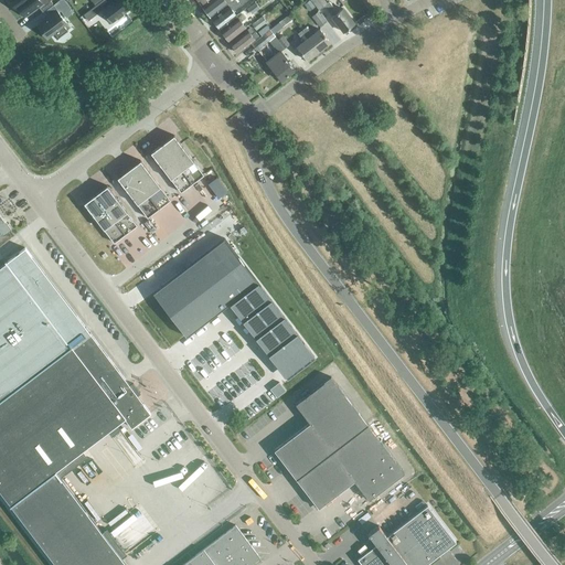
[(24,0),(17,7),(24,17),(38,7),(42,11),(52,3),(50,0),(24,0)]
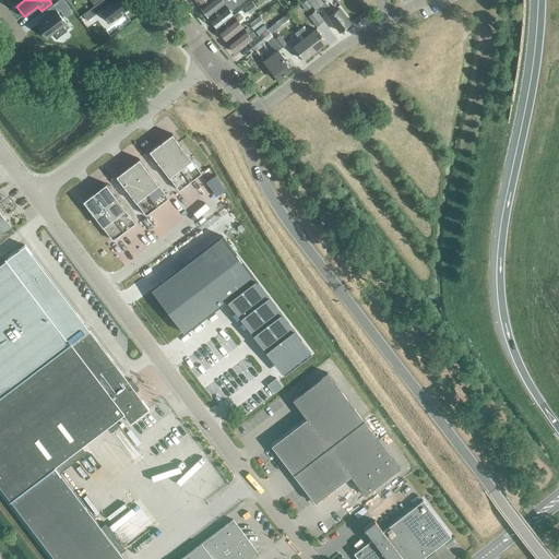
[(58,0),(52,4),(58,11),(59,10),(66,18),(72,12),(62,0),(58,0)]
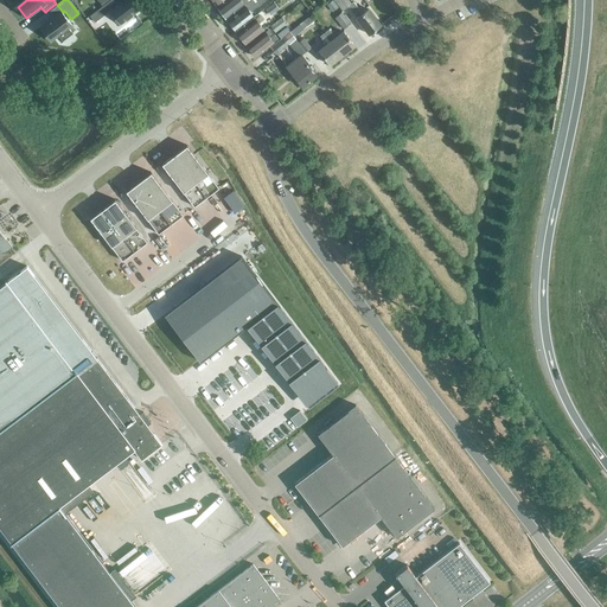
[(121,0),(109,0),(90,16),(94,21),(109,10),(120,24),(139,10),(131,0),(121,0),(122,0),(121,0)]
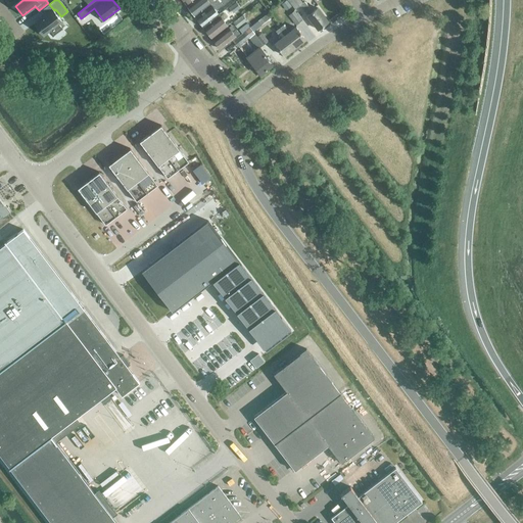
[(216,1),(217,0),(195,0),(187,7),(194,15),(209,3),(210,3),(216,1)]
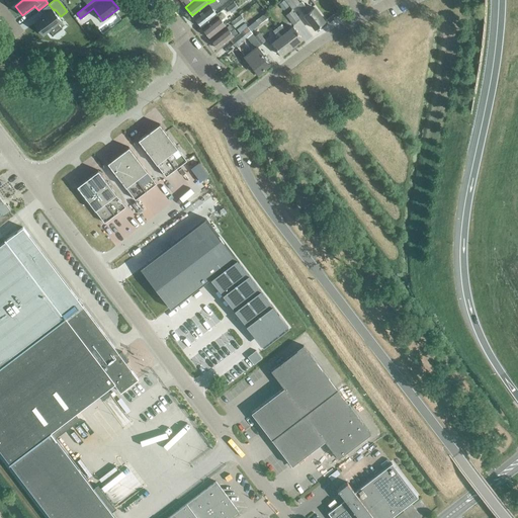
[(208,3),(207,3),(209,5),(194,17),(201,26),(217,14),(213,10),(226,0),(214,0),(213,1),(208,3)]
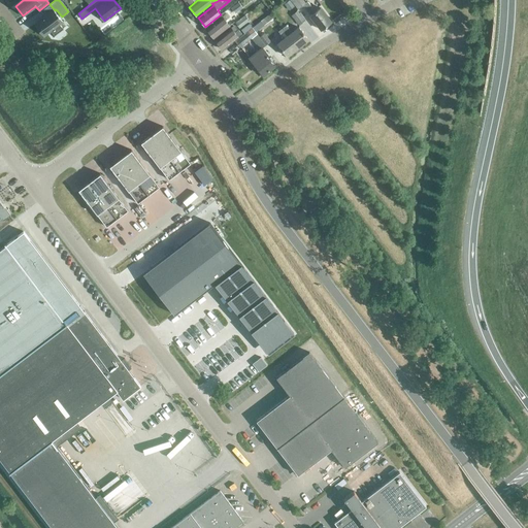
[(321,29),(331,22),(320,7),(315,11),(307,1),(305,2),(302,0),(291,0),(298,9),(302,5),(305,8),(305,9),(310,15),(309,15),(321,29)]
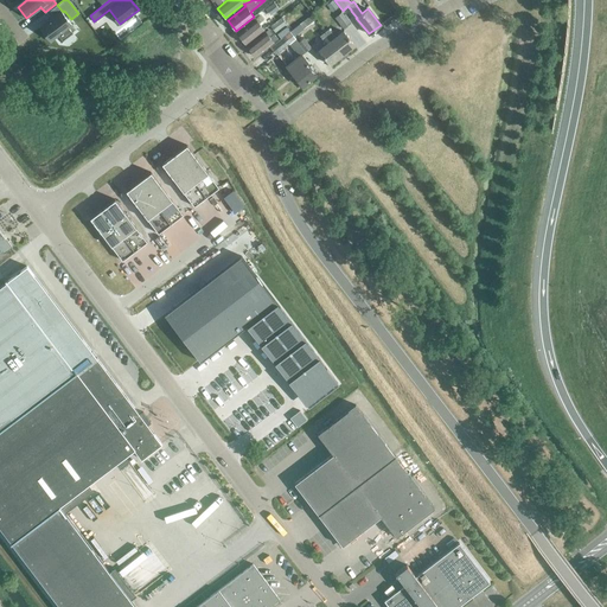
[(274,2),(266,8),(270,14),(279,8),(274,2)]
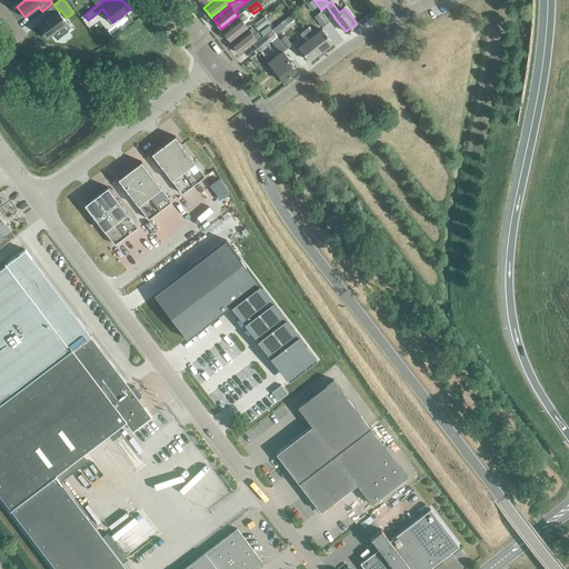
[(57,10),(37,26),(47,39),(56,32),(59,38),(68,31),(63,26),(67,23),(57,10)]
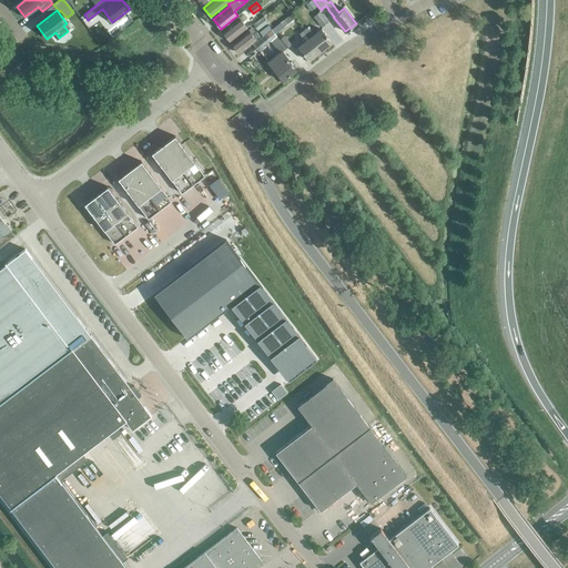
[(314,17),(322,27),(327,21),(320,11),(314,17)]
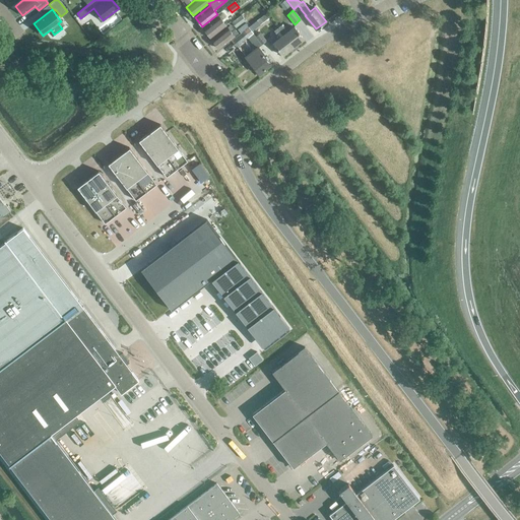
[(269,17),(266,13),(257,20),(260,24),(269,17)]
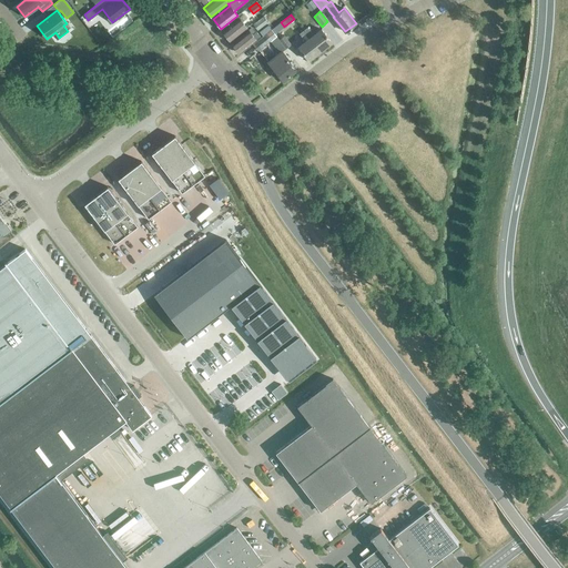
[(256,30),(267,21),(263,17),(253,24),(256,30)]
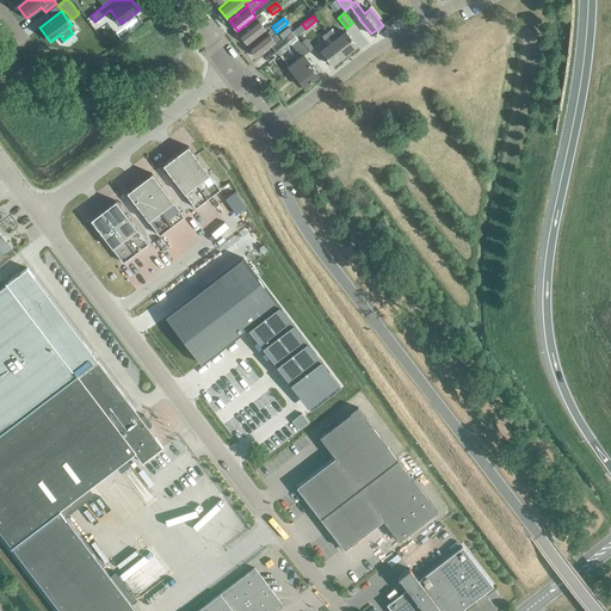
[(265,30),(261,24),(257,19),(239,34),(247,44),(265,30)]
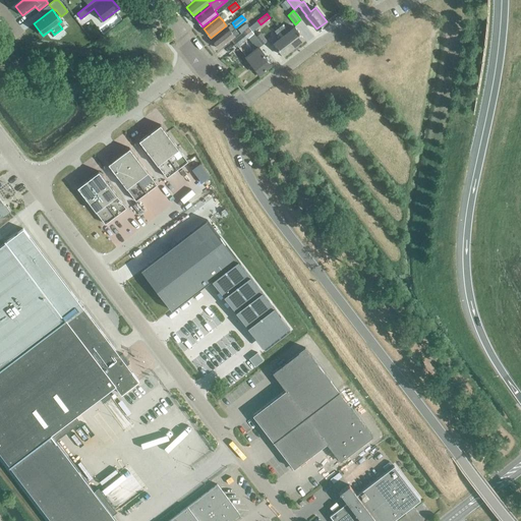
[(232,23),(230,25),(228,27),(213,40),(219,49),(235,36),(239,33),(232,23)]
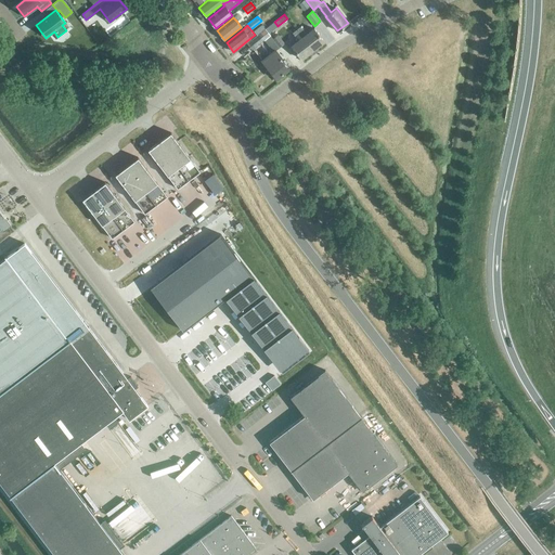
[(300,26),(296,29),(312,50),(324,41),(313,28),(307,34),(300,26)]
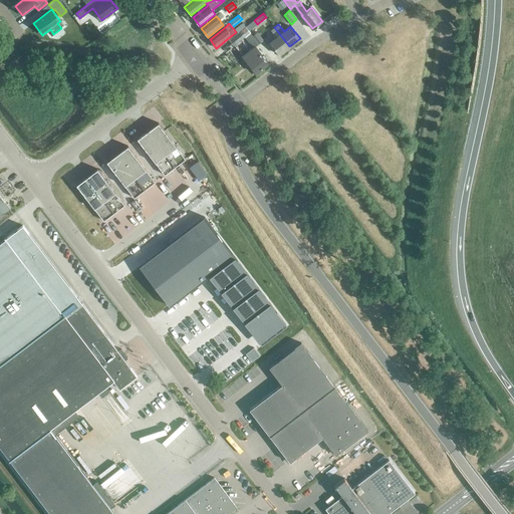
[(233,46),(250,32),(245,26),(229,40),(233,46)]
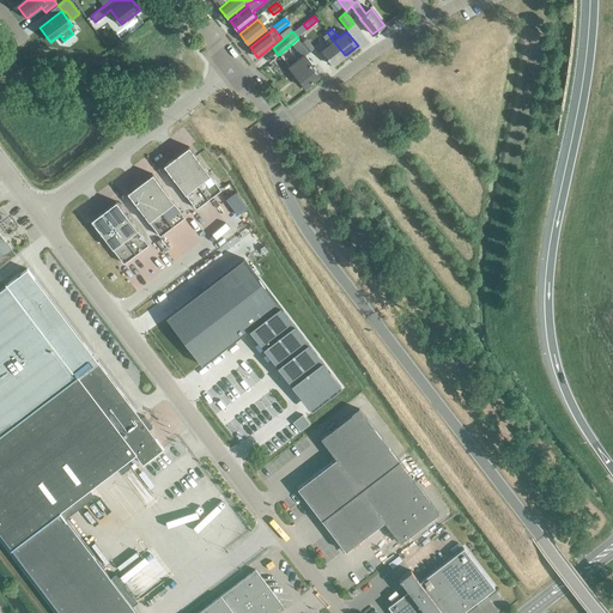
[(345,55),(327,32),(323,36),(328,42),(327,43),(328,46),(321,50),(333,65),(345,55)]
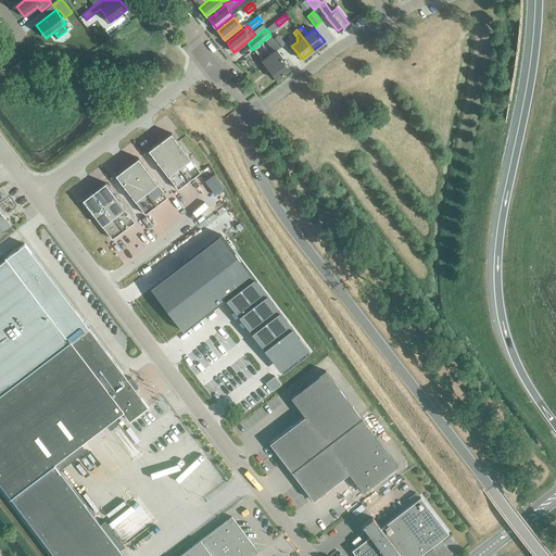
[(280,47),(285,43),(278,35),(273,39),(280,47)]
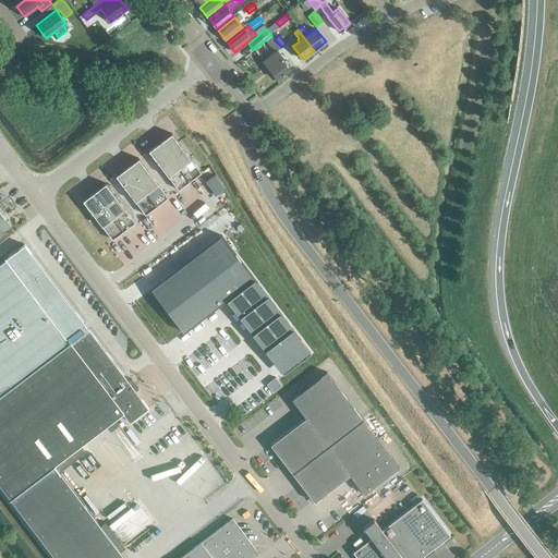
[(281,58),(282,58),(277,50),(263,60),(269,68),(277,79),(289,70),(281,60),(282,59),(281,58)]
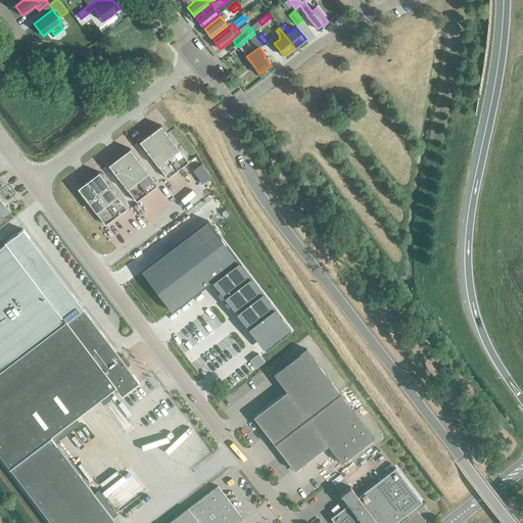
[(160,125),(139,141),(167,178),(188,161),(160,125)]
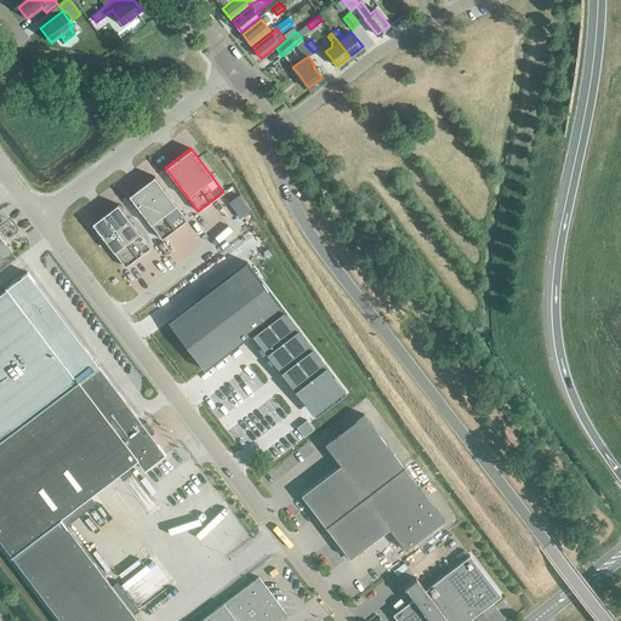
[(154,176),(129,195),(161,239),(187,220),(154,176)]
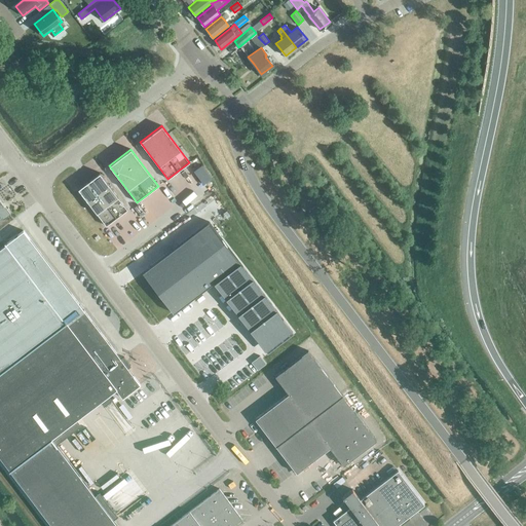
[(78,189),(106,226),(127,210),(100,173),(78,189)]
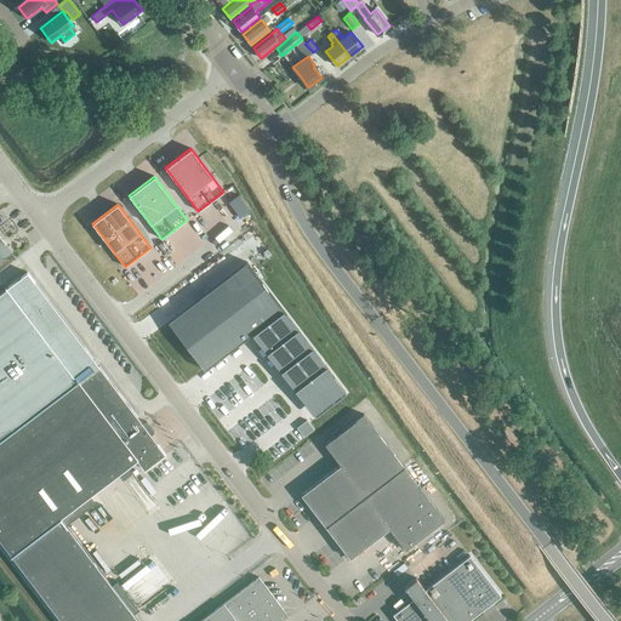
[(0,238),(0,256),(3,260),(11,252),(0,238)]
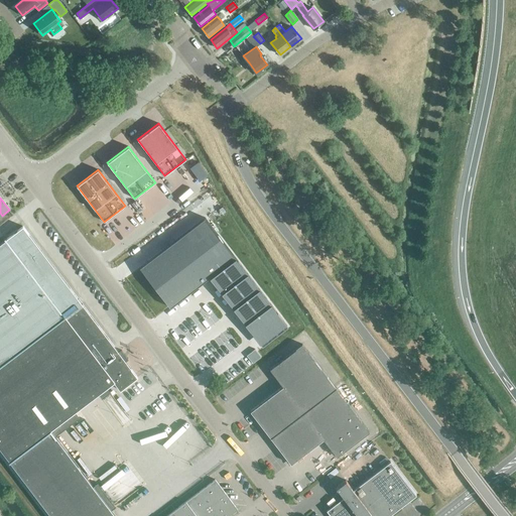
[(204,218),(139,267),(169,306),(209,276),(246,326),(249,324),(259,338),(282,319),(204,218)]
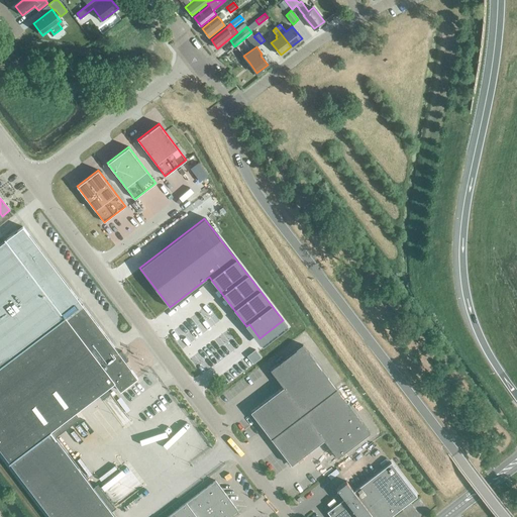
[(78,300),(21,226),(5,239),(4,238),(3,238),(4,240),(0,242),(0,449),(50,516),(114,516),(49,430),(113,382),(120,391),(136,378),(81,305),(81,300),(78,300)]
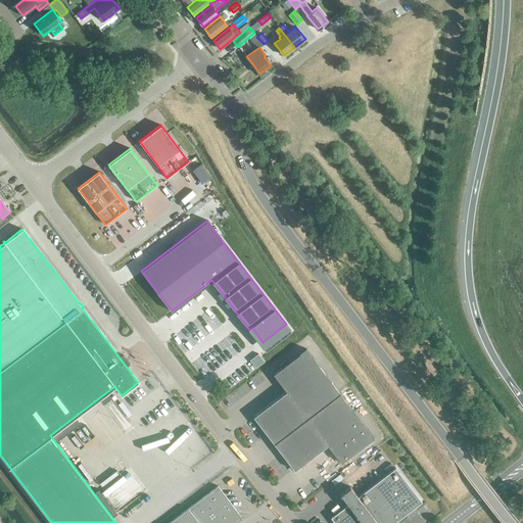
[(273,374),(286,391),(252,417),(273,443),(339,393),(305,348),(273,374)]
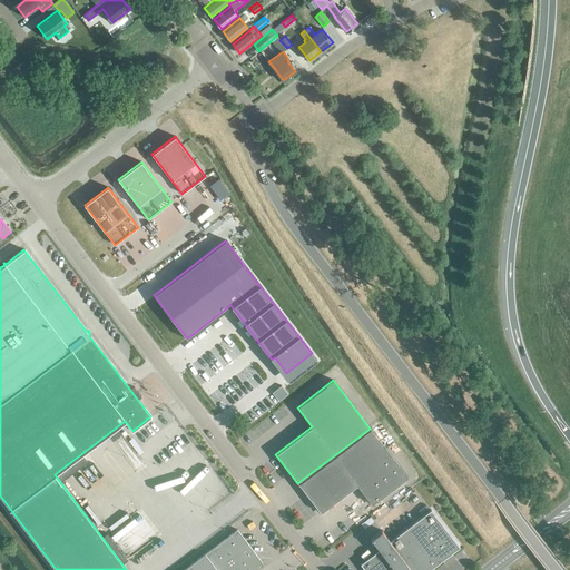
[(282,385),(273,392),(278,401),(287,394),(282,385)]
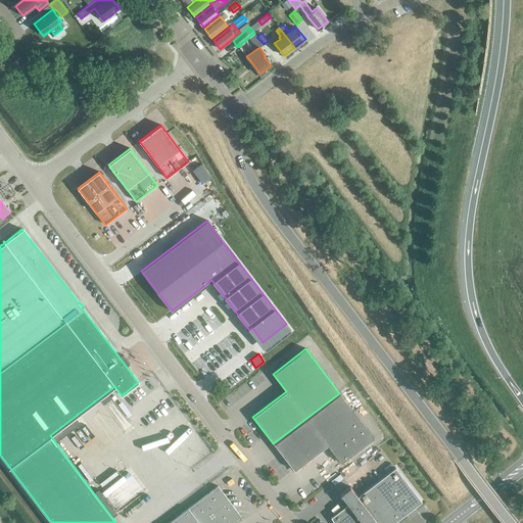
[(339,393),(273,443),(293,470),(327,445),(340,463),(373,438),(339,393)]
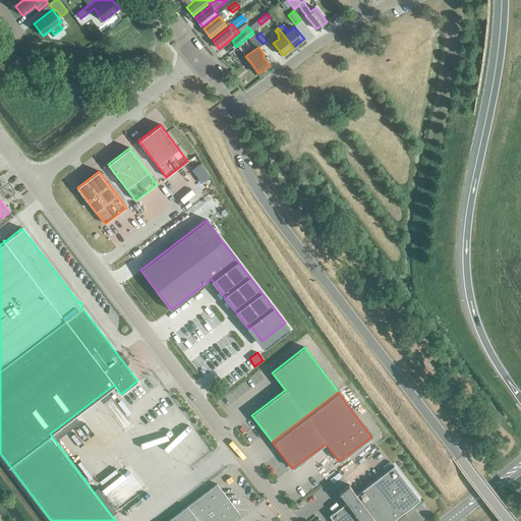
[(329,516),(332,520),(392,520),(419,500),(393,466),(355,495),(348,484),(338,493),(346,502),(329,516)]
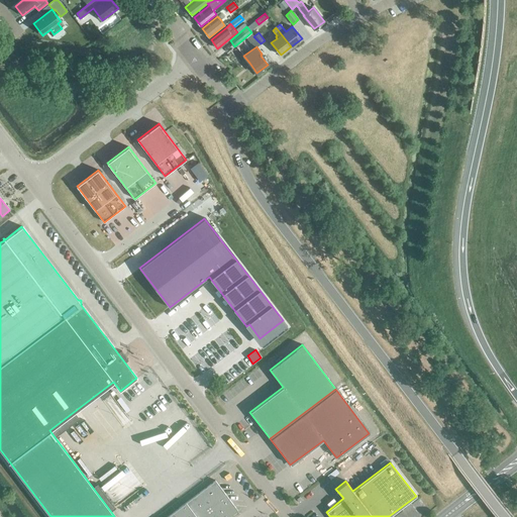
[(336,469),(327,475),(330,479),(339,473),(336,469)]
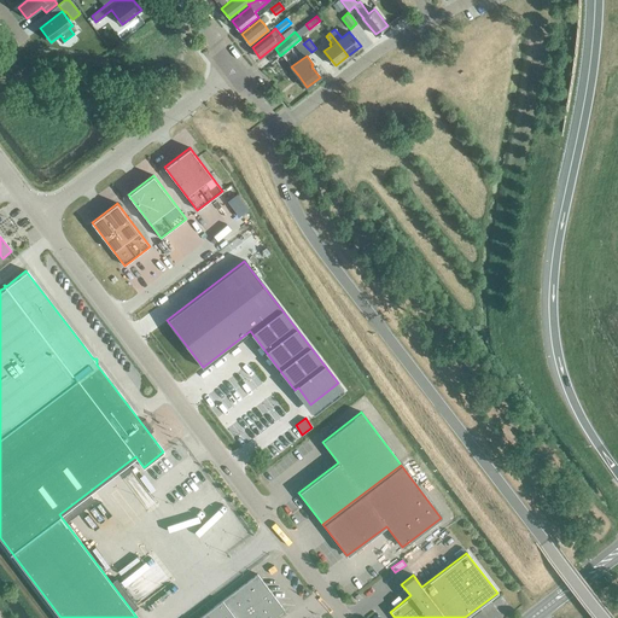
[(272,617),(283,610),(256,573),(197,617),(272,617)]
